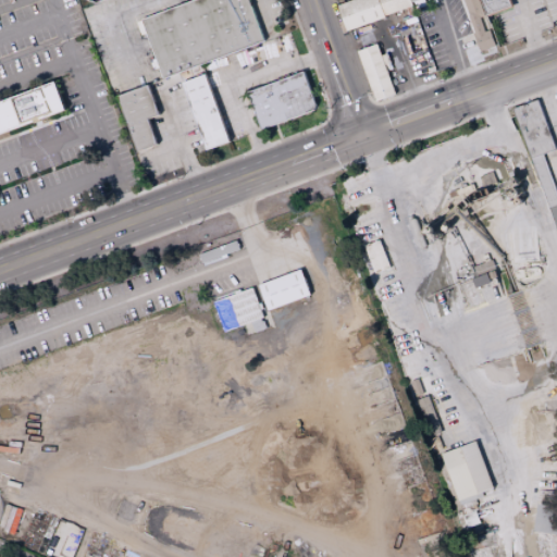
[(163,77),(263,41),(248,0),(199,0),(143,21),(163,77)]
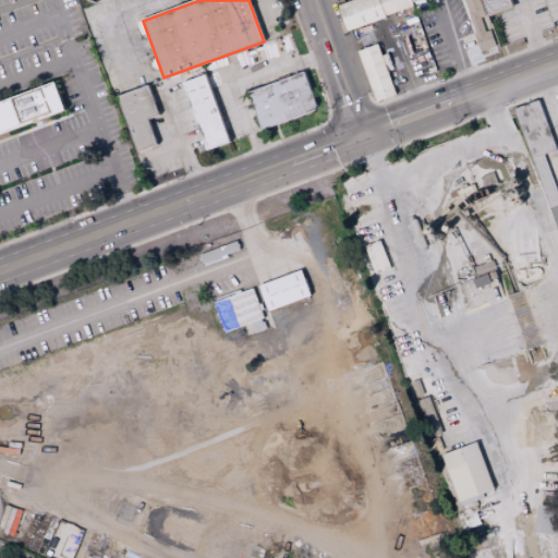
[(346,32),(337,5),(352,0),(376,0),(383,16),(384,17),(350,29),(346,32)]
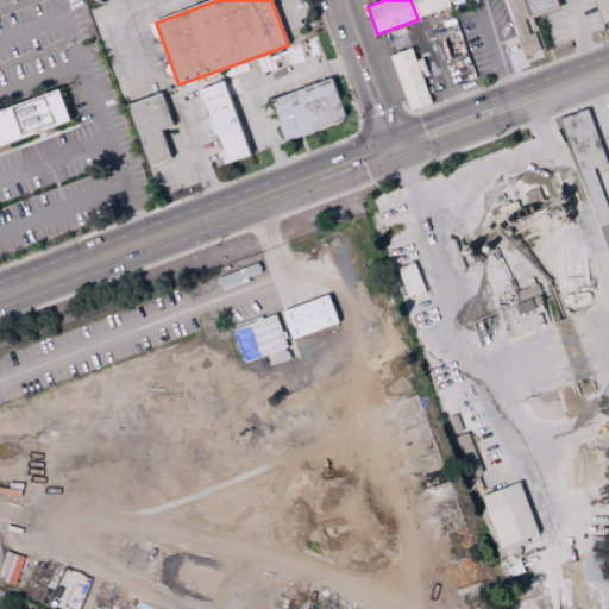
[(410,0),(445,0),(447,4),(449,7),(418,18),(410,0)]
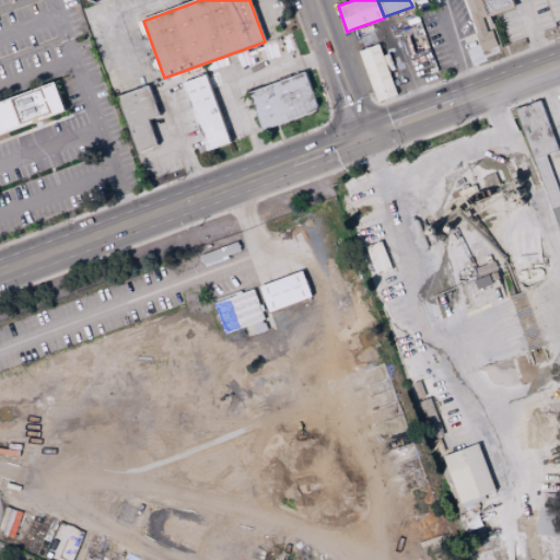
[(464,0),(480,0),(487,16),(481,19),(486,32),(491,31),(497,46),(481,53),(475,34),(476,33),(464,0)]
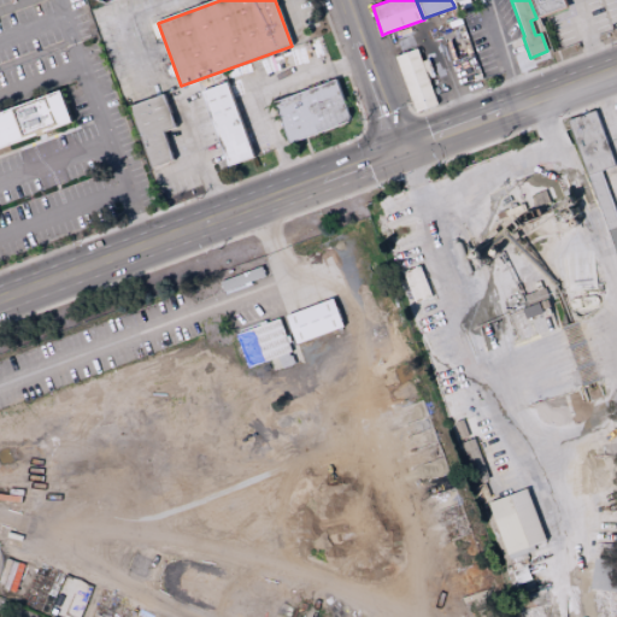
[(564,0),(566,6),(568,9),(548,16),(536,19),(529,0),(564,0)]
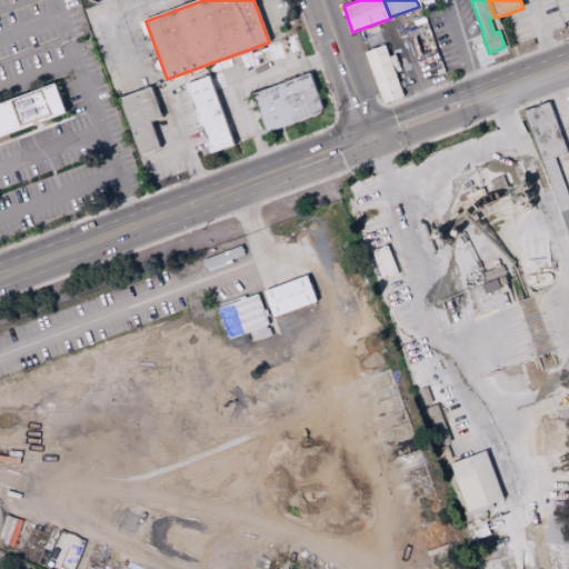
[(446,70),(429,28),(443,22),(446,30),(448,29),(450,35),(452,35),(459,51),(457,52),(459,58),(456,59),(458,66),(446,70)]
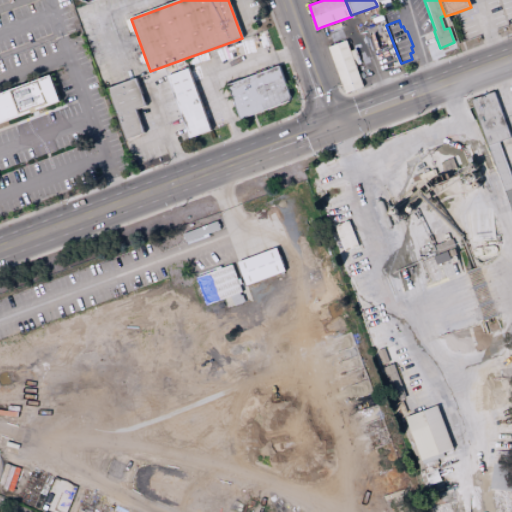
[(367,26),(381,21),(391,46),(377,51),(367,26)]
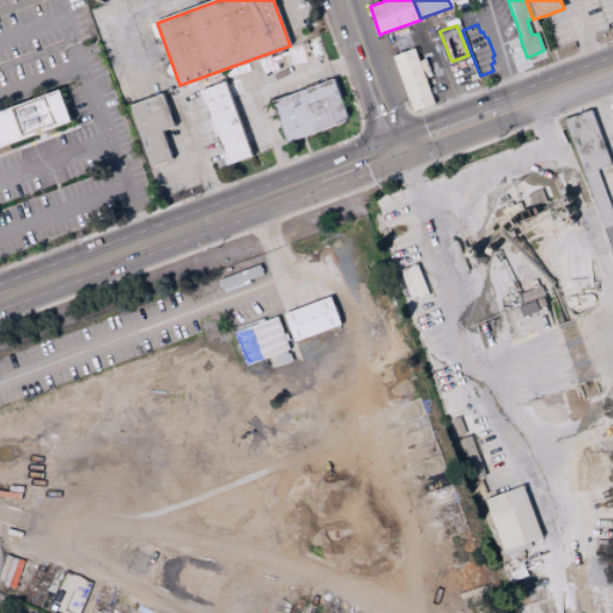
[(392,56),(394,56),(413,49),(430,95),(434,103),(412,111),(392,56)]
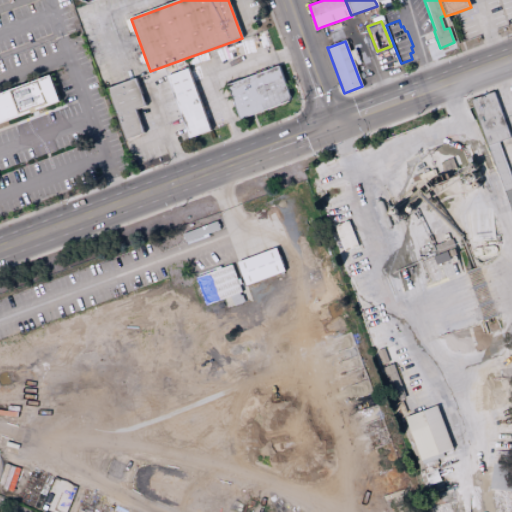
[(228,85),(241,119),(288,102),(290,97),(279,67),(228,85)]
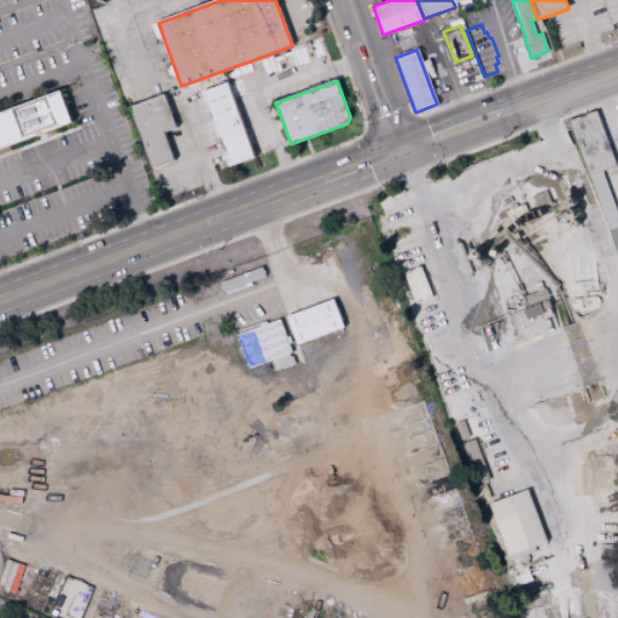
[(255,157),(227,83),(202,93),(229,167),(255,157)]
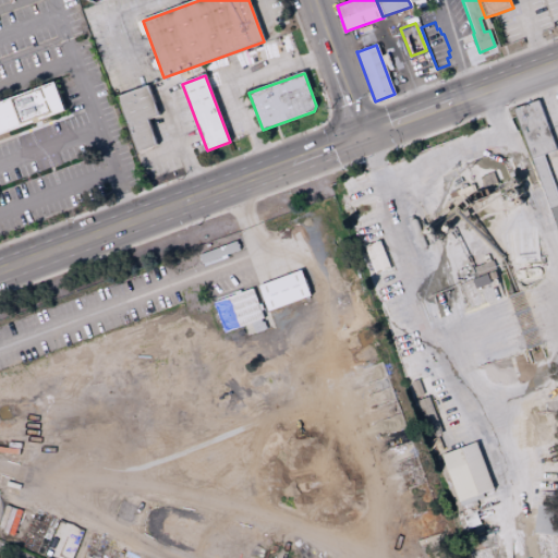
[(0,102),(0,133),(67,109),(56,82),(0,102)]
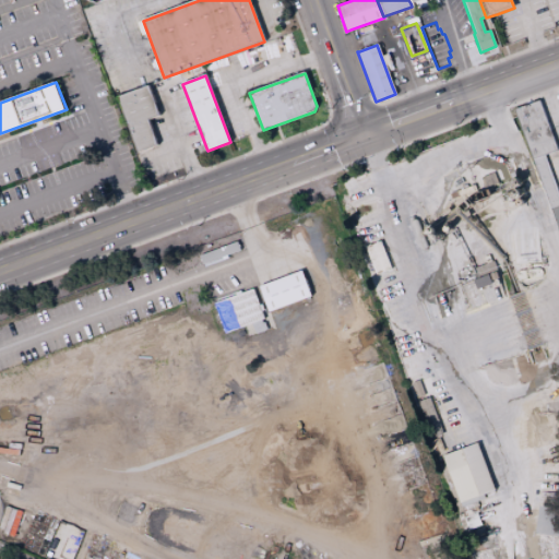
[(119,97),(139,152),(157,145),(149,119),(159,116),(149,86),(119,97)]
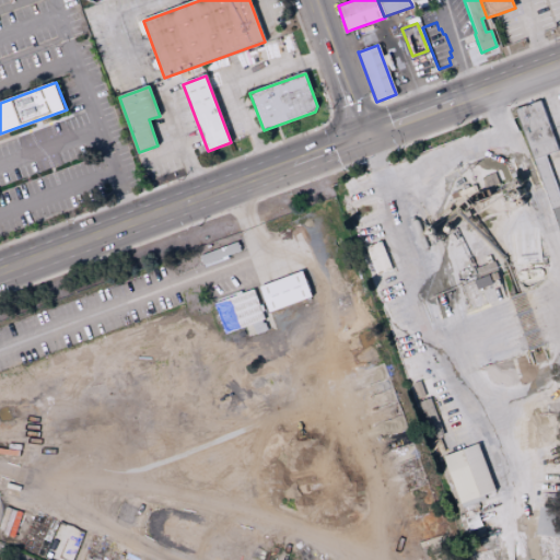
[(532,160),(516,116),(514,108),(539,100),(550,129),(558,150),(545,154),(532,160)]
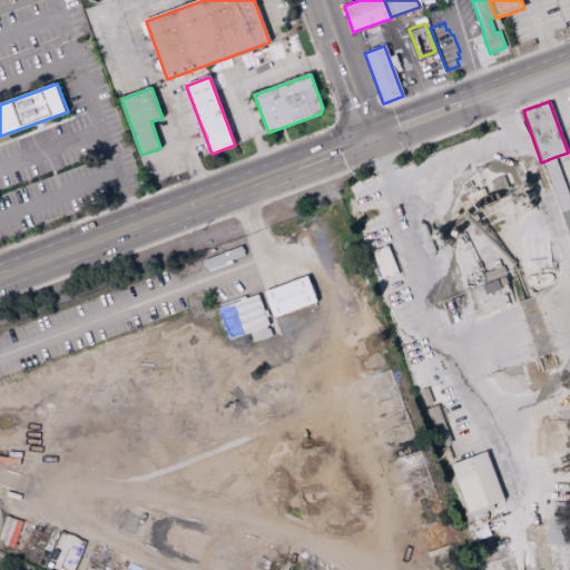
[(541,163),(554,157),(569,199),(569,210),(560,214),(541,163)]
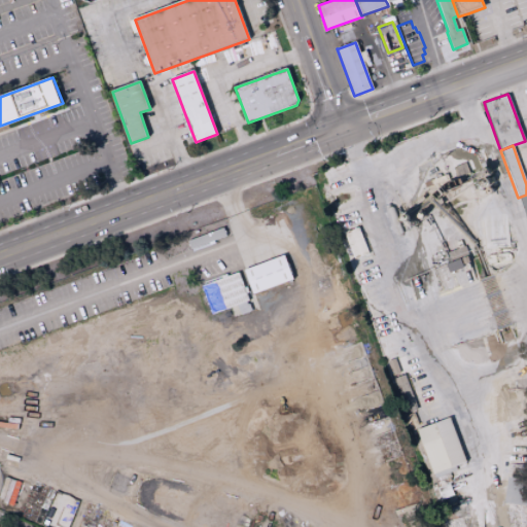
[(526,223),(518,198),(526,195),(526,223)]
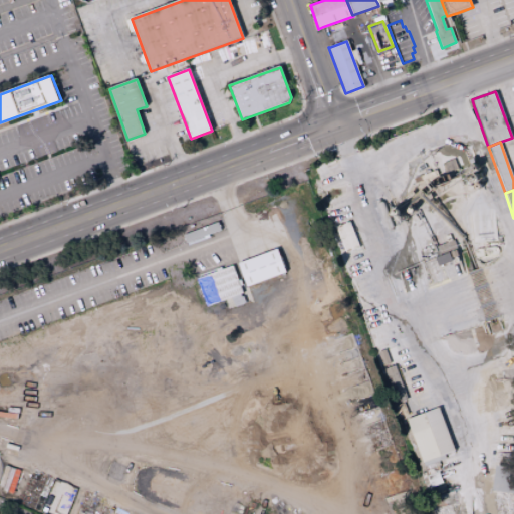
[(184,235),(218,222),(221,230),(187,243),(184,235)]
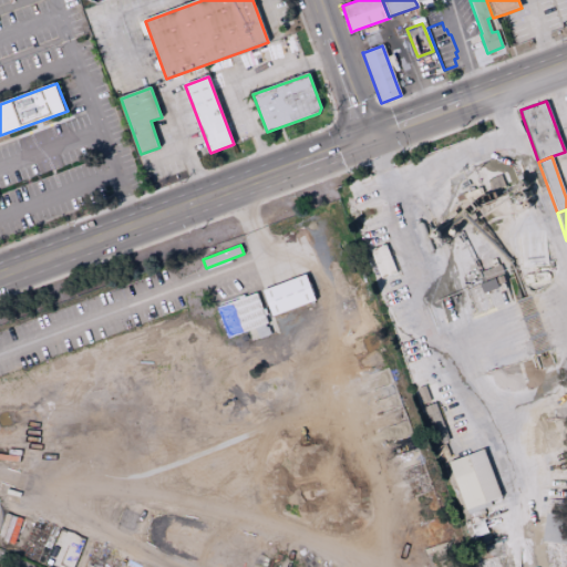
[(382,279),(370,251),(385,245),(397,274),(382,279)]
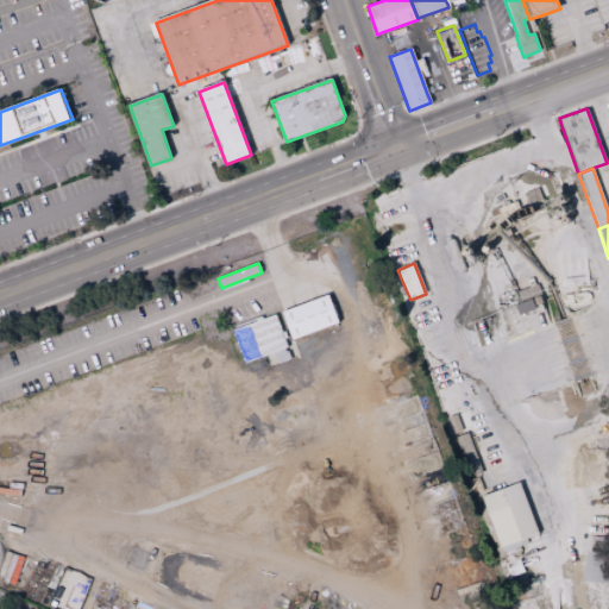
[(282,312),(328,294),(339,322),(292,340),(282,312)]
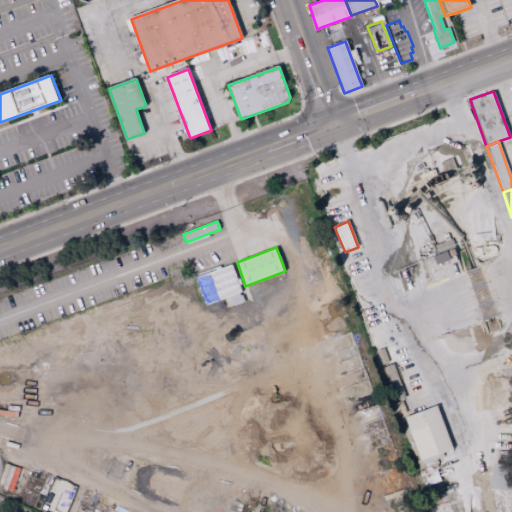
[(196,277),(231,264),(241,292),(206,305),(196,277)]
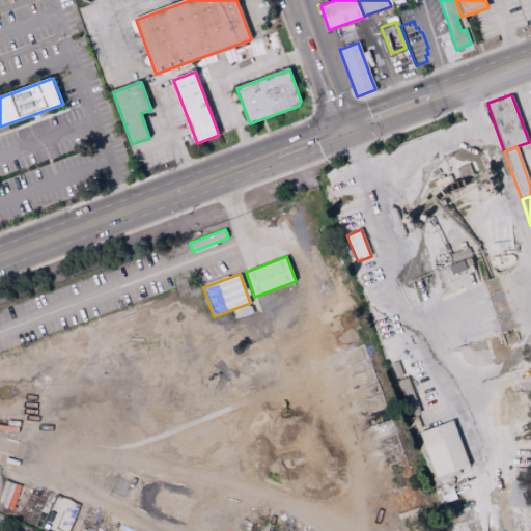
[(409,417),(395,382),(407,378),(413,392),(420,412),(409,417)]
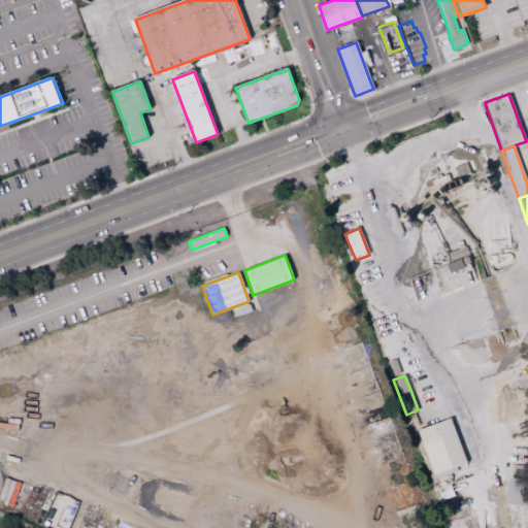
[(410,390),(417,387),(424,406),(418,409),(410,390)]
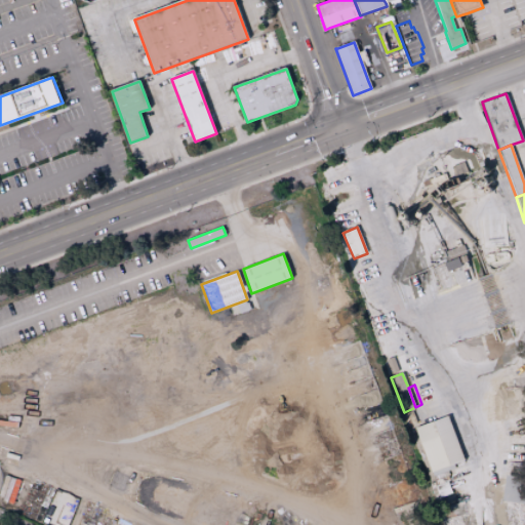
[(402,415),(416,409),(421,421),(407,427),(402,415)]
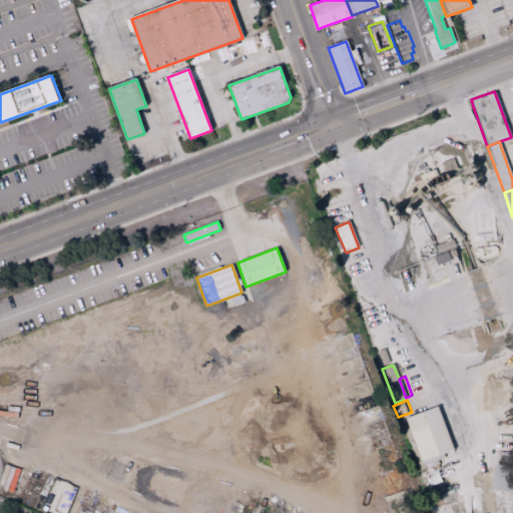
[(405,419),(437,407),(453,450),(443,454),(444,458),(423,466),(405,419)]
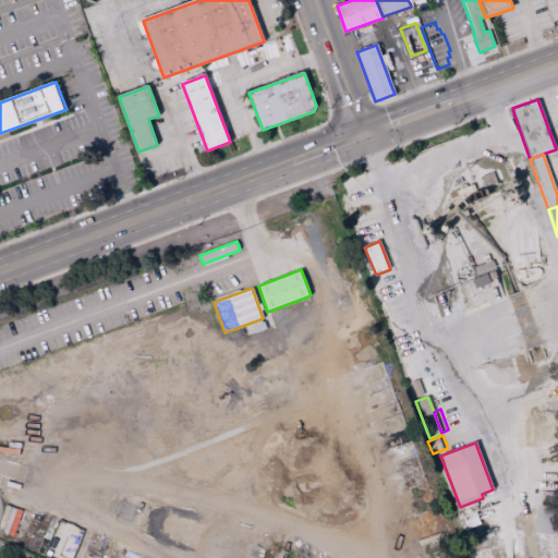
[(557,535),(533,533),(537,506),(557,509),(557,535)]
